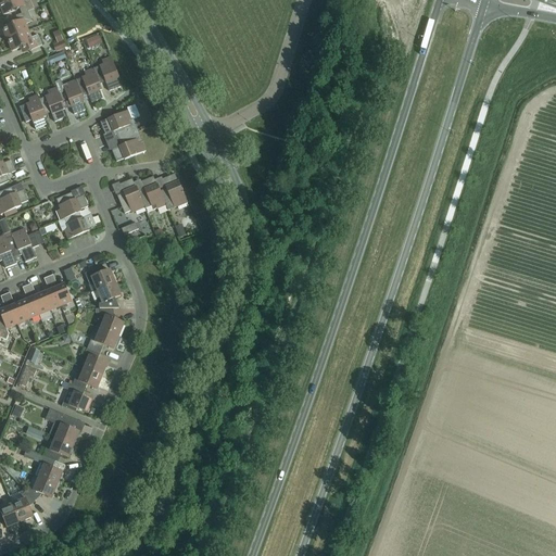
[(28,12),(34,10),(29,0),(27,0),(22,2),(21,0),(8,0),(0,3),(0,5),(4,15),(20,9),(22,14),(28,12)]
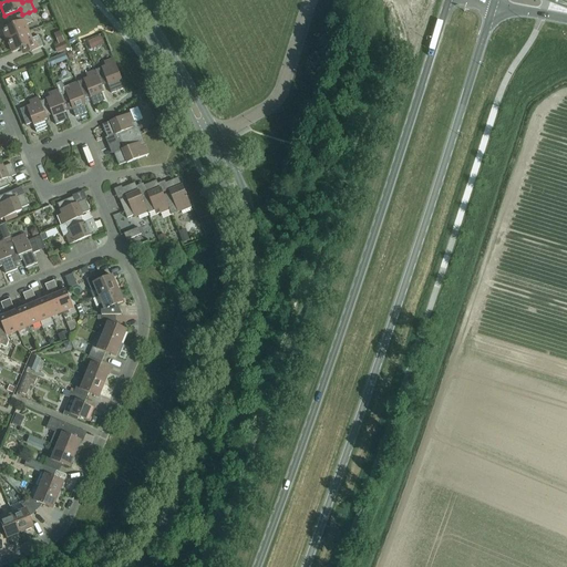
[(22,14),(16,17),(19,22),(3,29),(8,41),(28,32),(26,26),(33,22),(29,12),(22,14)]
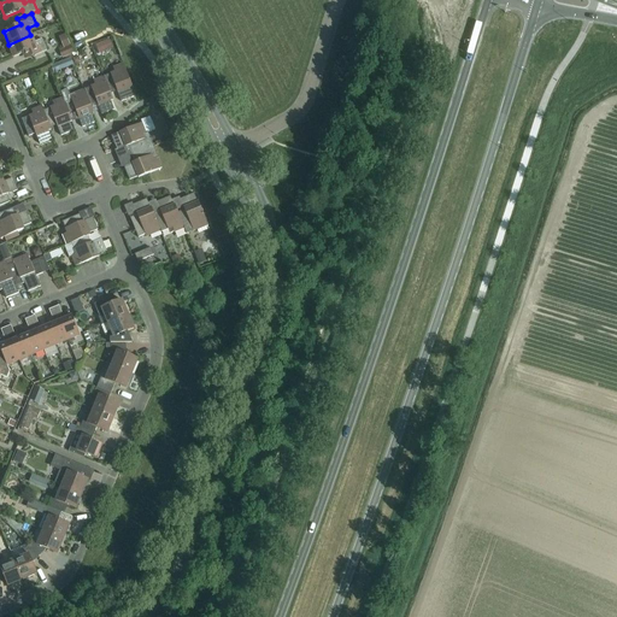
[(30,35),(9,45),(15,58),(30,51),(34,57),(47,51),(42,40),(34,42),(30,35)]
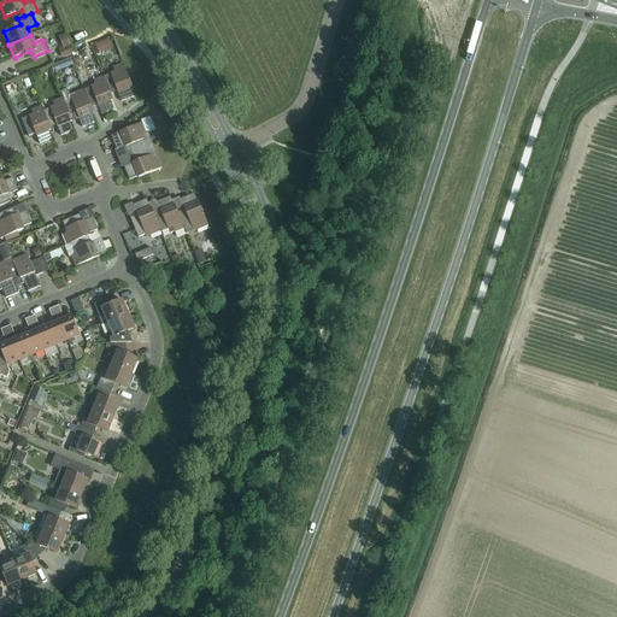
[(133,88),(123,64),(113,69),(115,72),(104,77),(110,94),(117,92),(121,103),(134,98),(130,88),(133,88)]
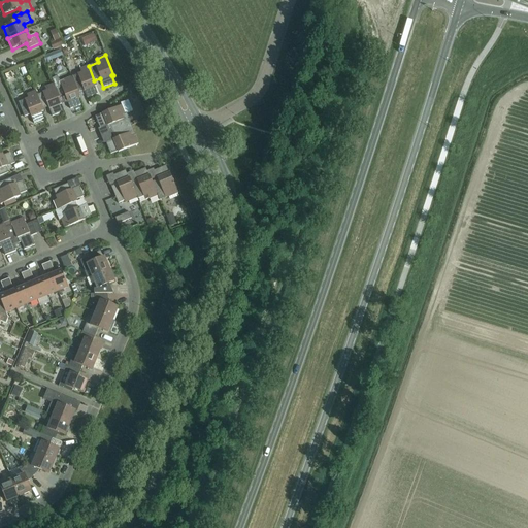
[(81,73),(71,77),(77,92),(84,90),(87,98),(97,94),(95,87),(96,86),(94,80),(89,66),(79,69),(81,73)]
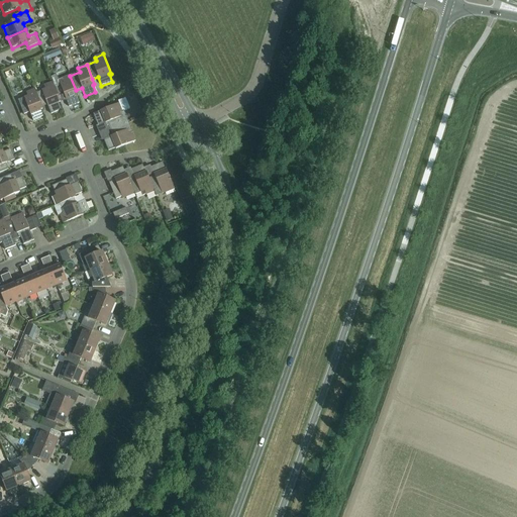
[(64,83),(54,86),(60,100),(65,98),(69,107),(79,103),(76,96),(78,95),(76,90),(70,76),(62,79),(64,83)]
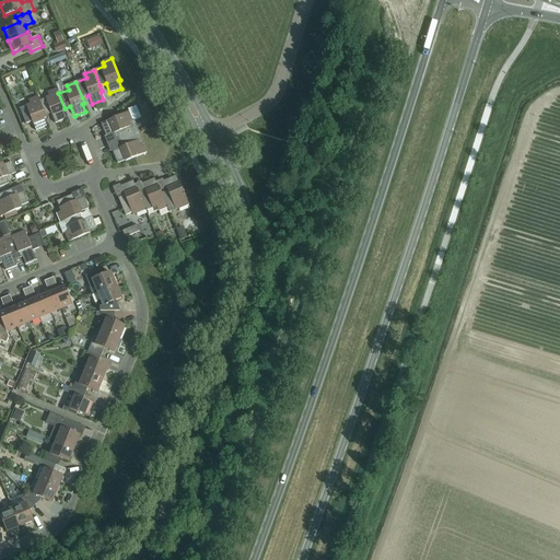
[(65,108),(58,93),(57,90),(47,93),(49,97),(39,101),(45,116),(51,114),(55,124),(66,119),(63,112),(65,111),(65,108)]
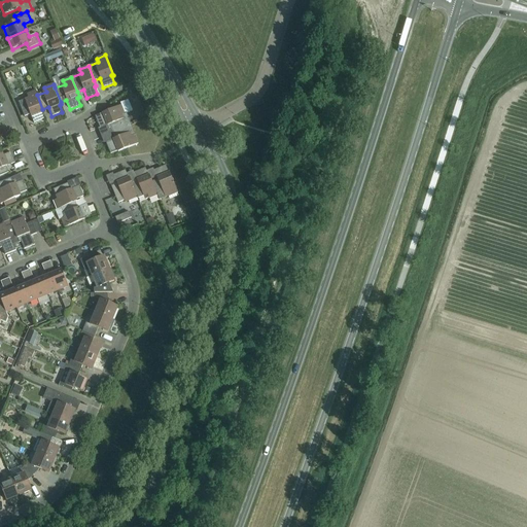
[(42,109),(37,95),(35,92),(27,95),(28,99),(19,102),(24,117),(30,114),(34,124),(44,119),(41,112),(43,111),(42,109)]
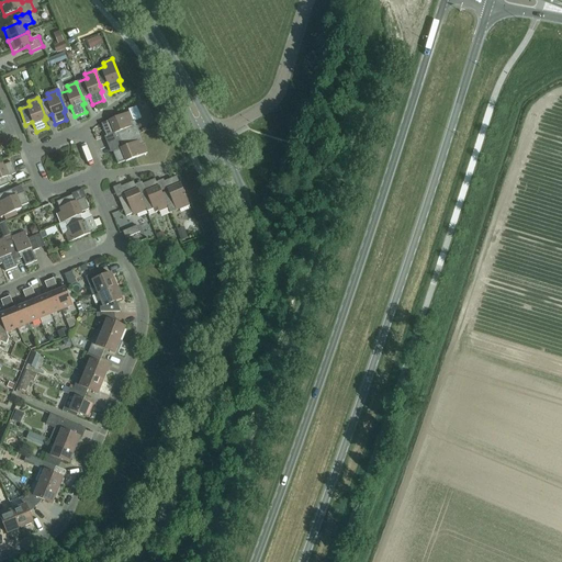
[(108,147),(139,134),(134,121),(141,117),(136,107),(128,110),(130,112),(101,124),(107,136),(103,137),(108,147)]
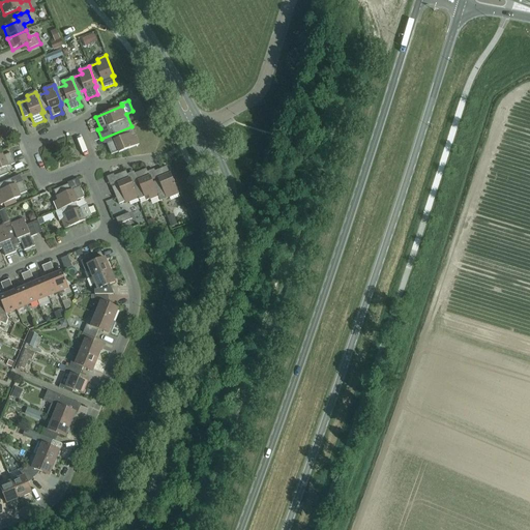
[(136,137),(131,126),(101,139),(104,144),(106,143),(111,155),(118,152),(119,153),(139,145),(136,137)]
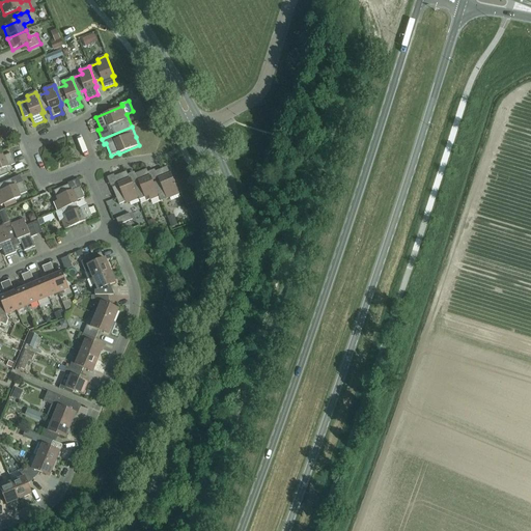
[(2,155),(0,155),(0,177),(8,174),(6,168),(15,164),(10,154),(3,157),(2,155)]
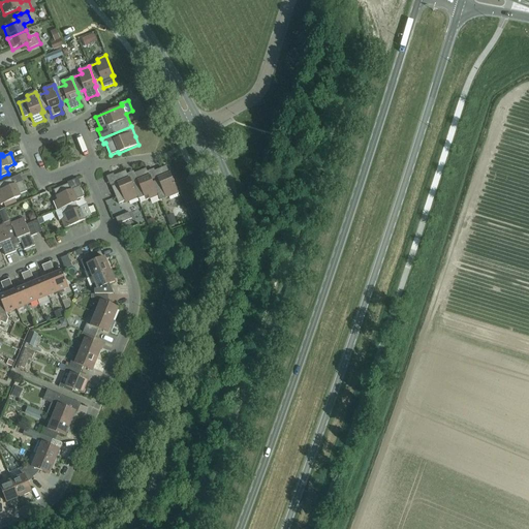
[(150,176),(152,183),(158,196),(160,200),(178,193),(169,174),(166,166),(154,172),(153,168),(147,172),(149,176),(150,176)]
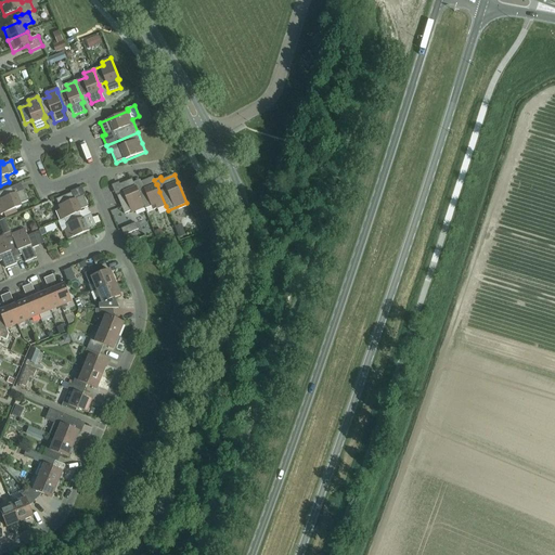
[(166,206),(159,192),(157,184),(156,184),(154,180),(153,177),(141,182),(140,180),(133,182),(134,188),(136,188),(144,208),(145,209),(151,207),(153,210),(166,206)]
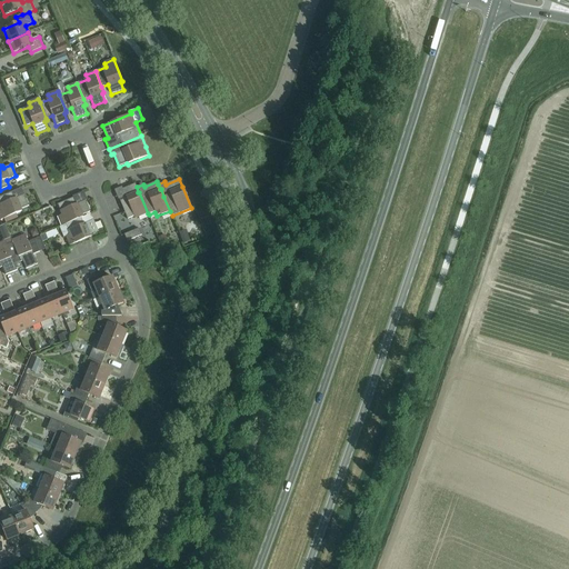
[(138,192),(137,187),(135,185),(122,189),(121,187),(115,190),(118,199),(119,199),(127,219),(133,217),(135,219),(148,213),(139,192),(138,192)]
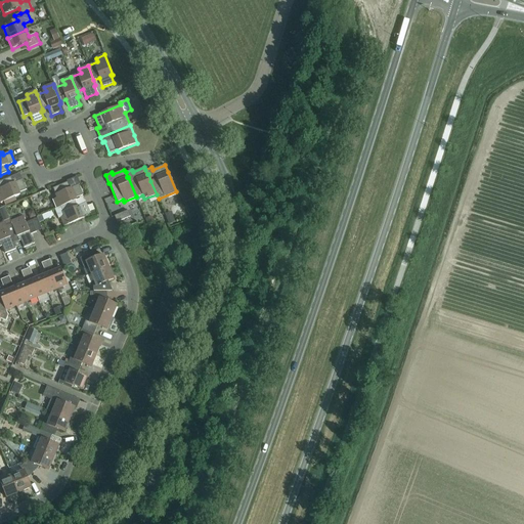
[(27,190),(19,174),(0,181),(0,191),(0,192),(0,202),(0,204),(20,195),(19,192),(27,190)]
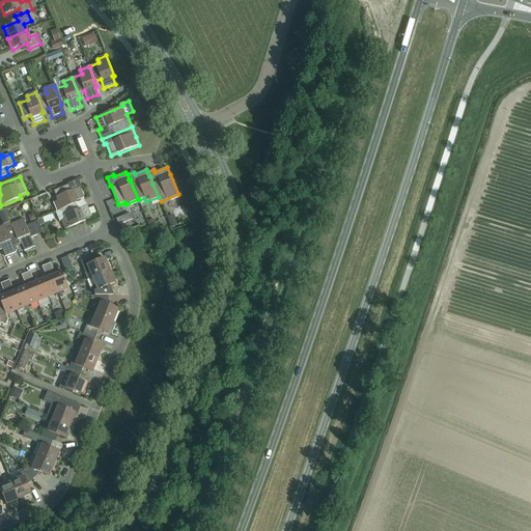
[(61,210),(76,203),(78,203),(77,201),(84,198),(80,188),(81,187),(78,178),(66,184),(67,186),(53,191),(57,201),(54,202),(57,212),(61,210)]
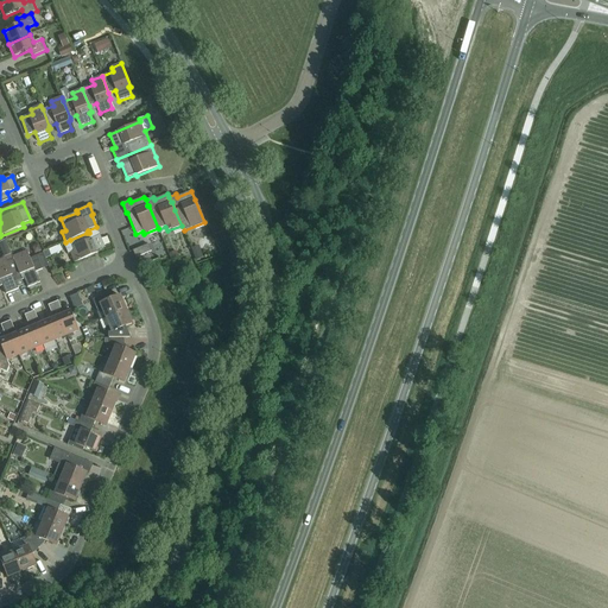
[(87,233),(70,240),(65,242),(75,263),(97,253),(96,251),(105,247),(100,235),(89,240),(87,233)]
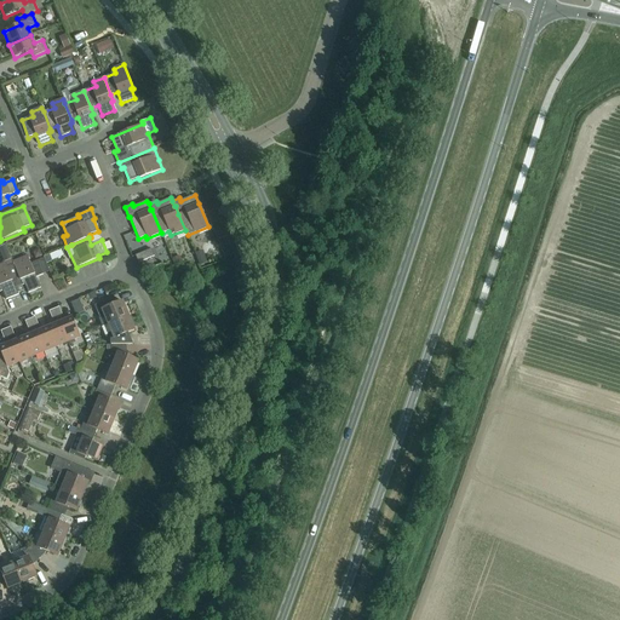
[(151,250),(135,256),(138,263),(154,257),(151,250)]
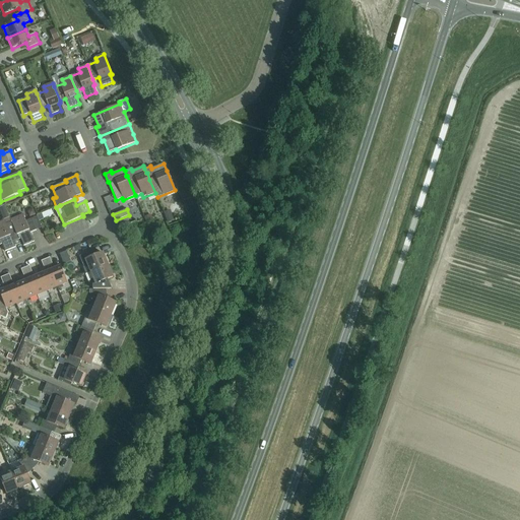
[(11,221),(18,240),(20,239),(23,246),(34,242),(30,233),(42,229),(37,216),(25,221),(22,215),(10,220),(11,221)]
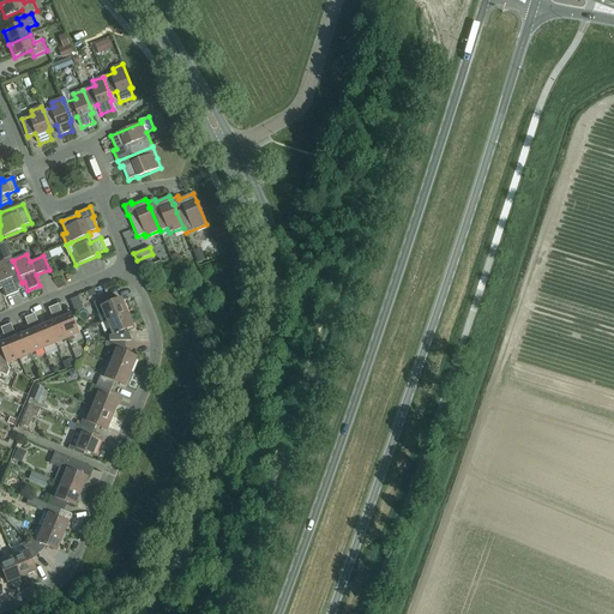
[(0,289),(2,289),(6,298),(18,293),(16,286),(22,283),(13,262),(6,264),(5,260),(0,262),(0,289)]
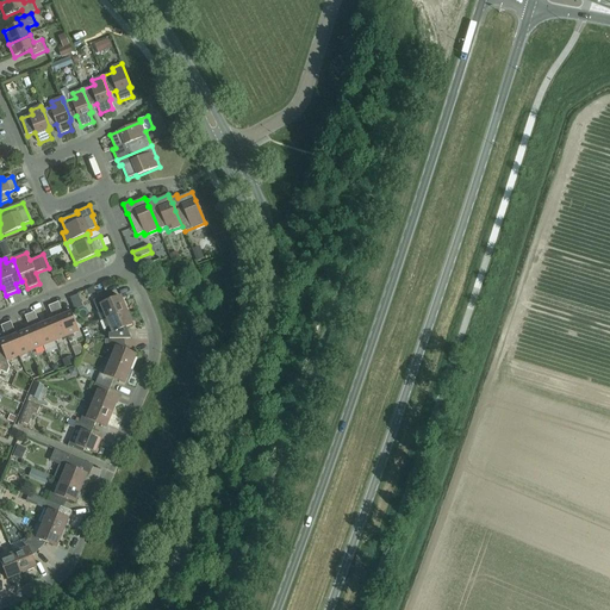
[(106,319),(126,311),(120,297),(116,299),(112,293),(93,302),(99,313),(104,312),(106,319)]
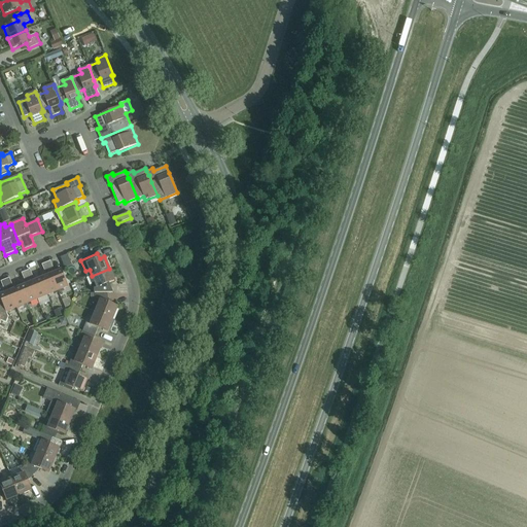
[(114,281),(109,269),(92,276),(97,288),(95,289),(95,293),(107,293),(113,292),(109,283),(114,281)]
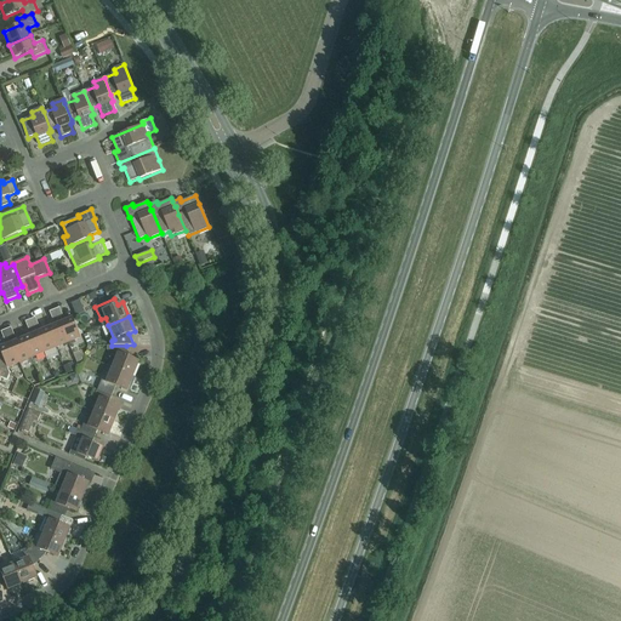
[(73,318),(60,324),(68,343),(80,337),(73,318)]
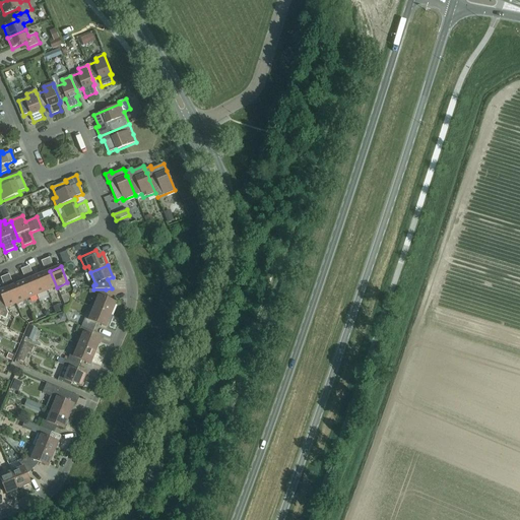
[(50,271),(40,275),(47,291),(57,287),(50,271)]
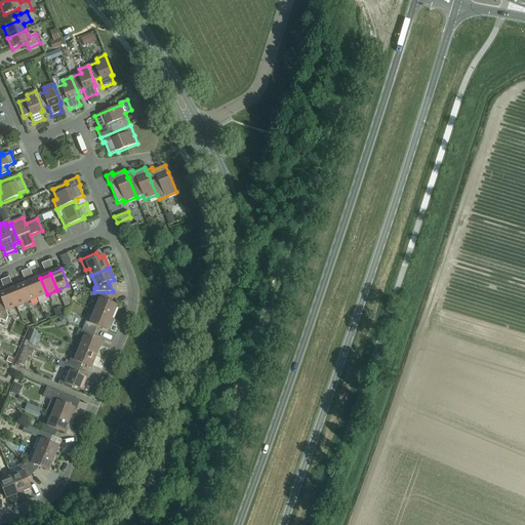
[(40,278),(30,282),(37,298),(47,294),(40,278)]
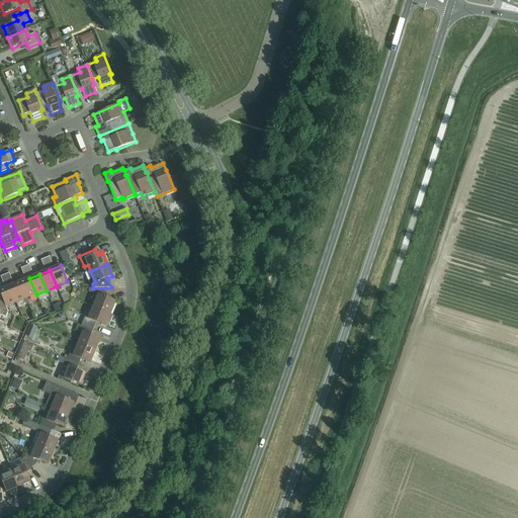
[(29,278),(19,282),(26,298),(36,294),(29,278)]
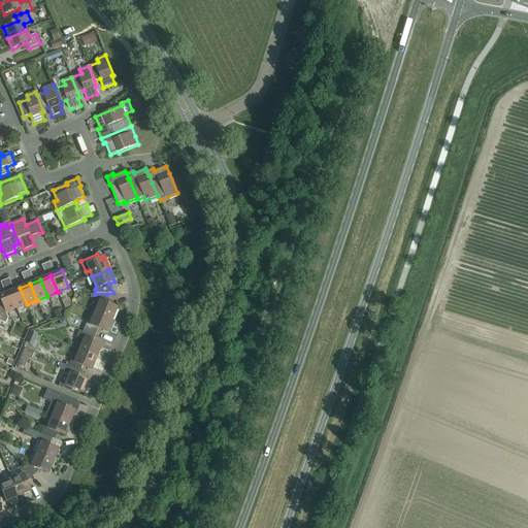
[(20,288),(9,292),(17,308),(27,304),(20,288)]
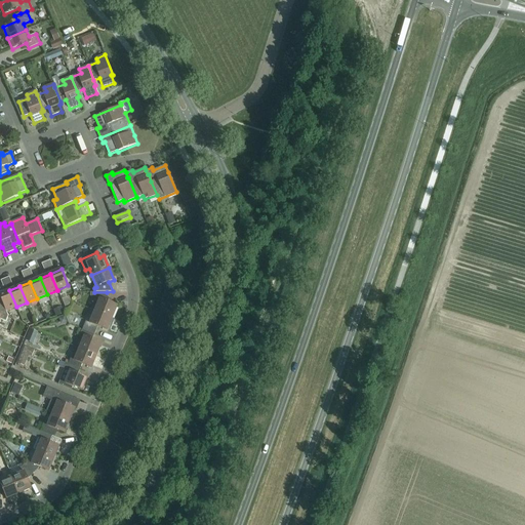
[(0,319),(6,322),(8,316),(6,311),(16,307),(9,290),(0,293),(0,319)]
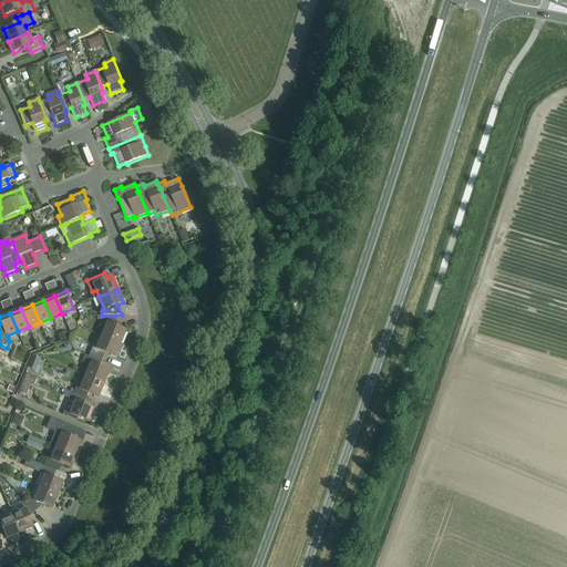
[(115,326),(115,316),(102,316),(102,321),(107,323),(103,336),(121,343),(126,330),(115,326)]
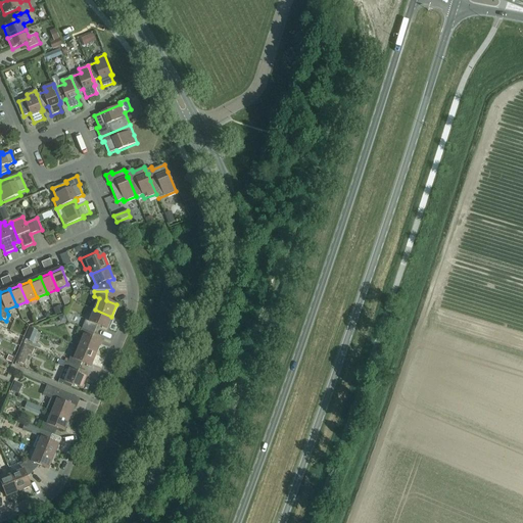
[(106,329),(111,317),(95,310),(90,322),(85,321),(82,329),(94,334),(97,326),(106,329)]
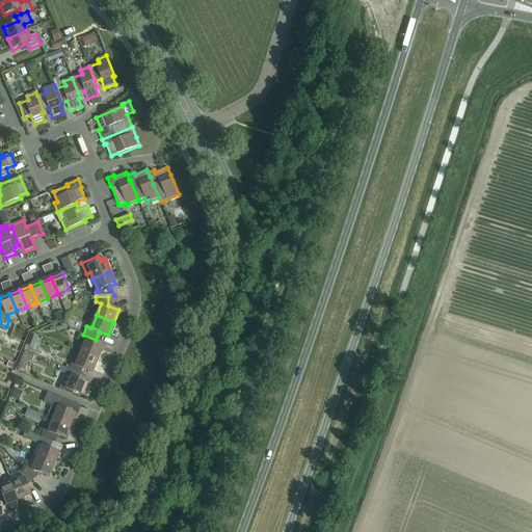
[(26,327),(30,323),(25,318),(20,322),(26,327)]
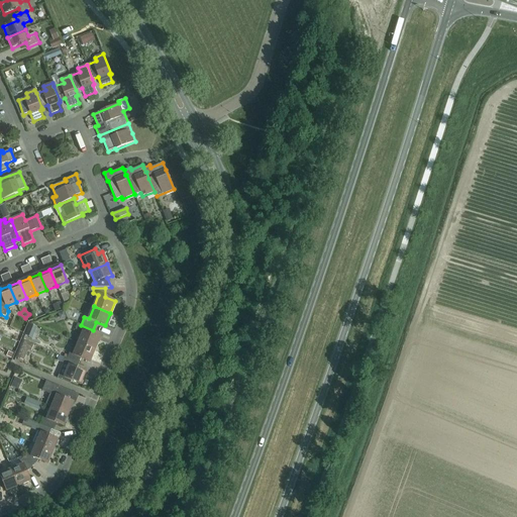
[(91,334),(93,330),(81,325),(78,331),(82,333),(78,343),(95,350),(100,338),(91,334)]
